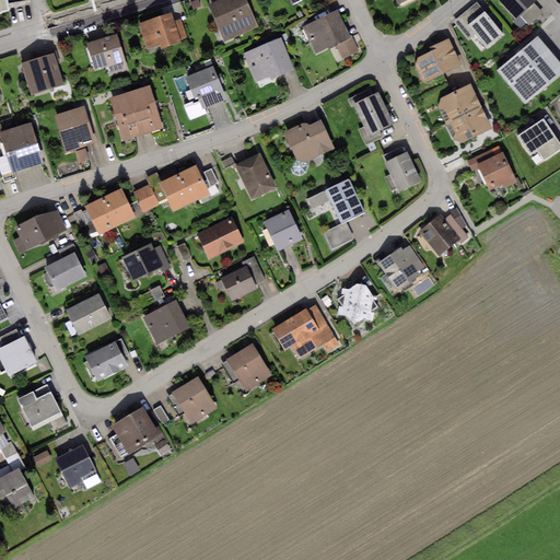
[(198,0),(195,0),(190,1),(194,10),(201,7),(198,0)]
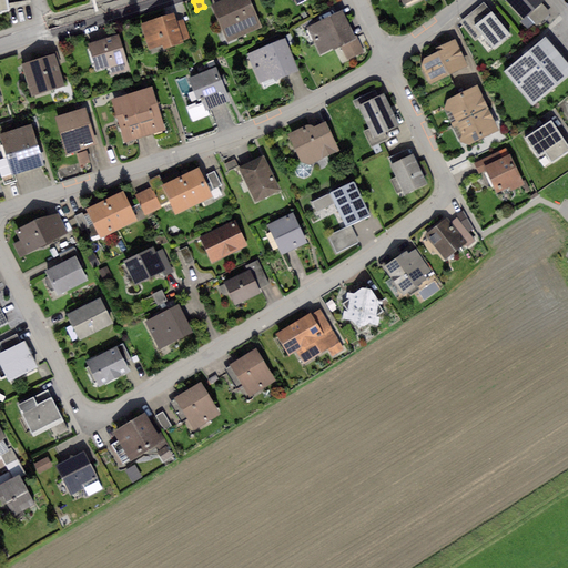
[(250,0),(222,0),(212,4),(227,42),(262,27),(250,0)]
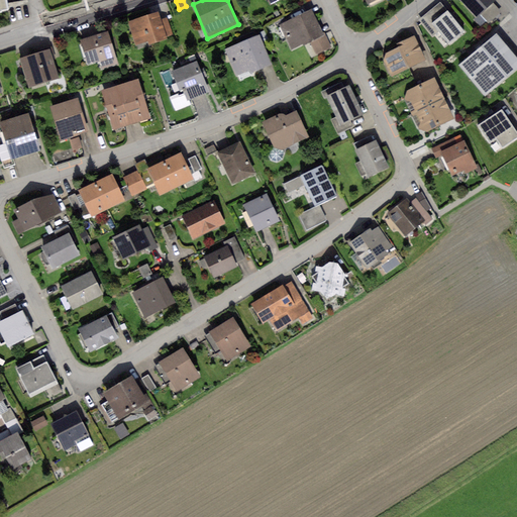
[(460,0),(478,17),(480,15),(493,2),(495,0),(460,0)]
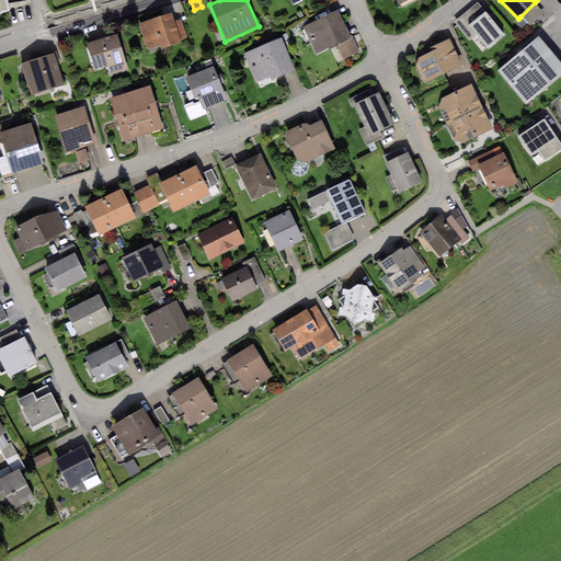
[(478,1),(453,22),(469,41),(477,34),(489,48),(505,34),(478,1)]
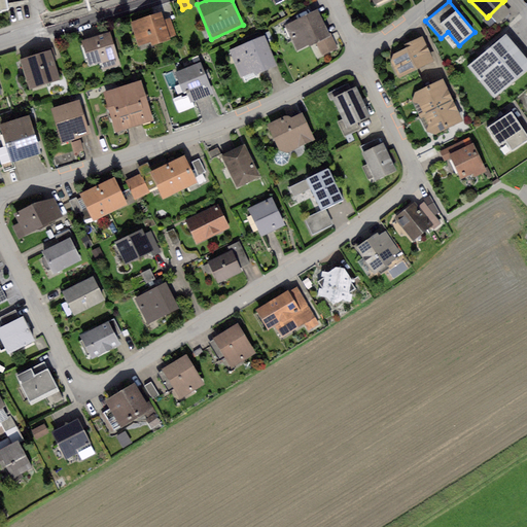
[(512,11),(502,2),(489,15),(497,25),(512,11)]
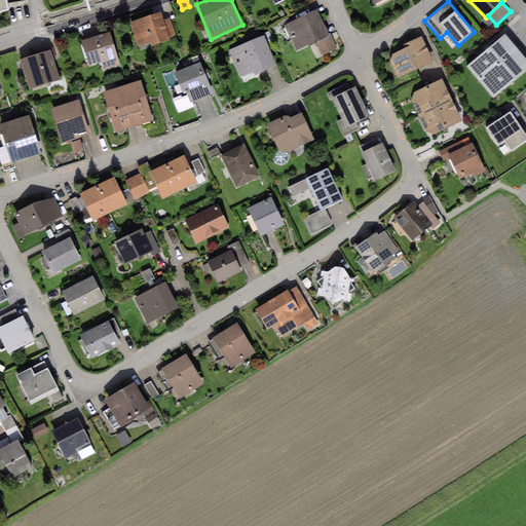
[(316,8),(284,26),(297,51),(315,42),(323,55),(337,48),(316,8)]
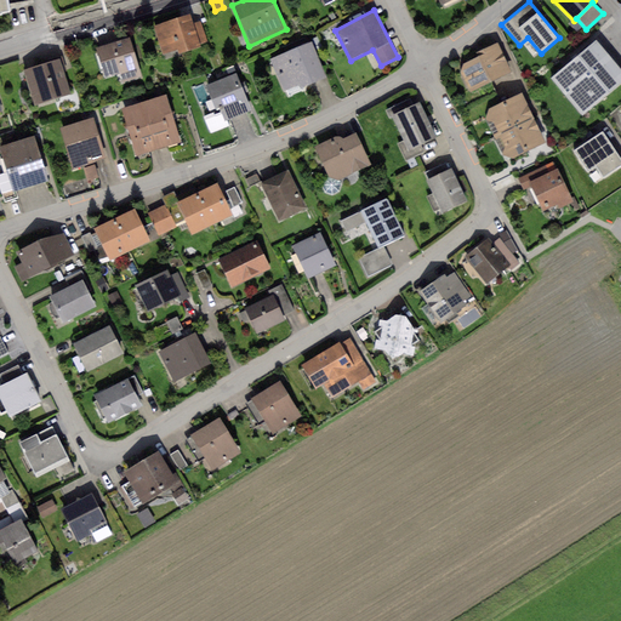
[(191,16),(154,27),(163,53),(178,50),(180,55),(200,47),(199,45),(193,23),(191,16)]
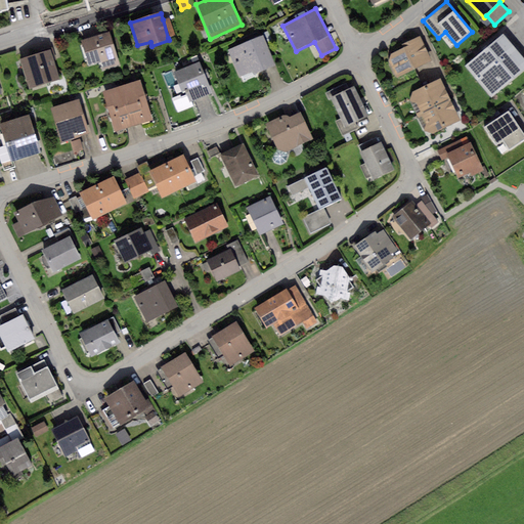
[(169,17),(163,19),(168,38),(175,36),(169,17)]
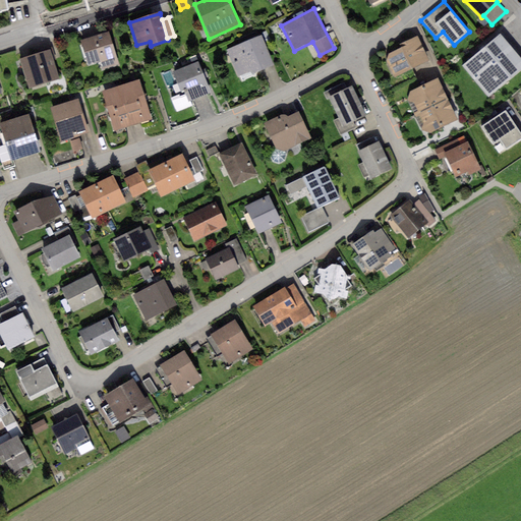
[(109,32),(81,41),(89,65),(101,61),(104,68),(119,63),(109,32)]
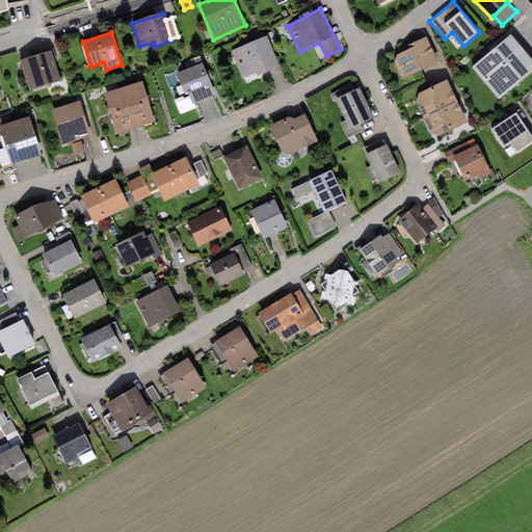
[(267,33),(230,50),(242,79),(257,73),(259,76),(281,65),(267,33)]
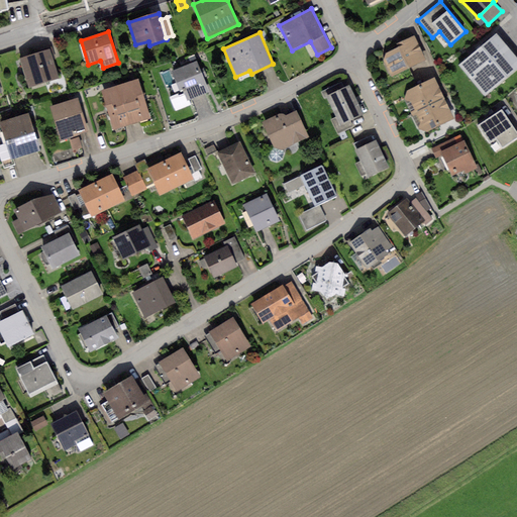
[(516,59),(496,34),(458,65),(485,96),(516,69),(516,59)]
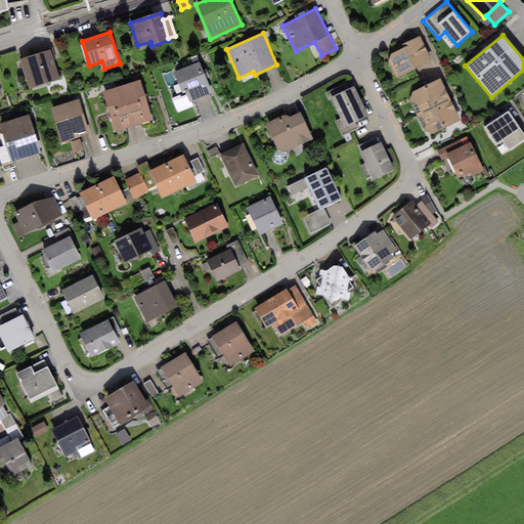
[(403,48),(391,53),(388,61),(396,78),(431,61),(419,37),(402,45),(403,48)]
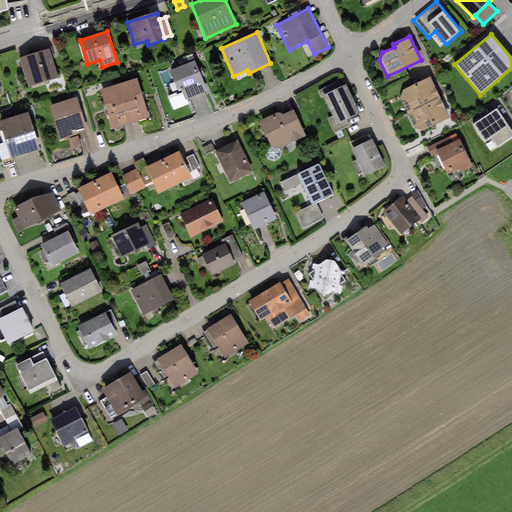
[(49,49),(20,58),(29,86),(58,77),(49,49)]
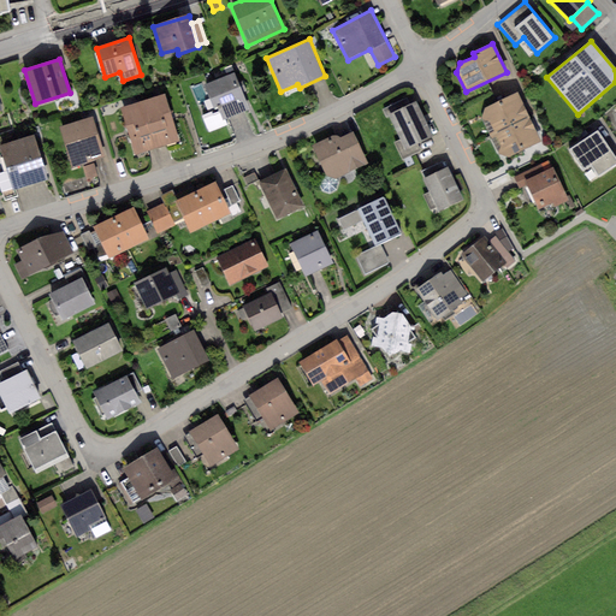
[(235,73),(205,86),(214,107),(218,106),(220,112),(223,119),(249,108),(243,94),(247,93),(242,81),(238,83),(235,73)]
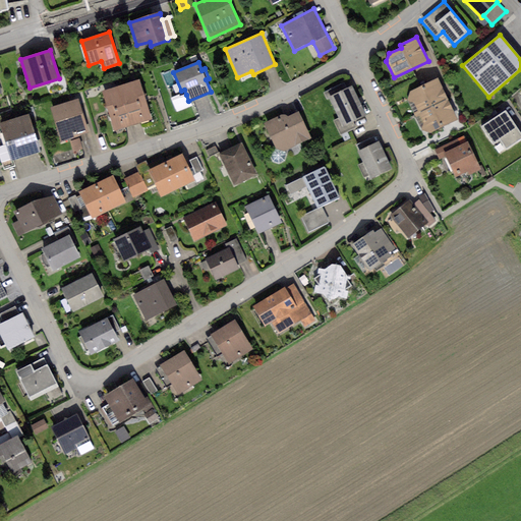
[(438,78),(410,92),(407,100),(415,115),(448,100),(438,78)]
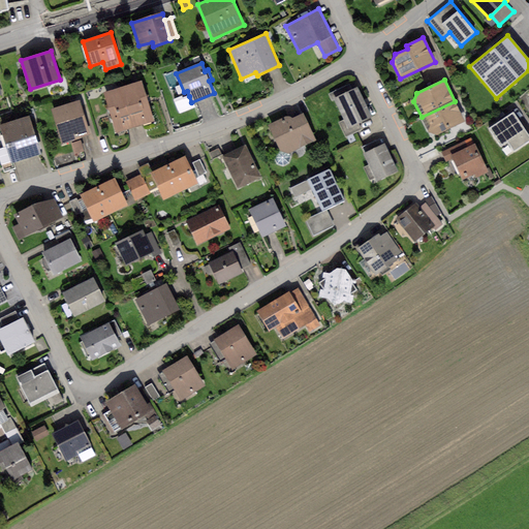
[(142,81),(122,87),(134,127),(154,121),(142,81)]
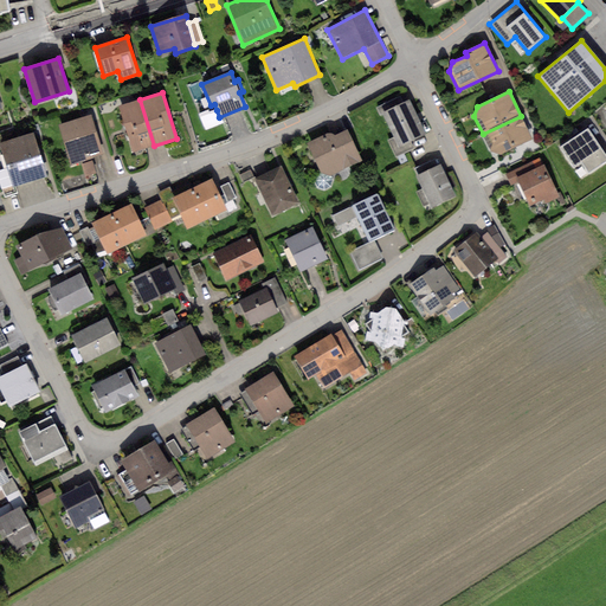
[(140,100),(118,107),(133,152),(154,146),(140,100)]
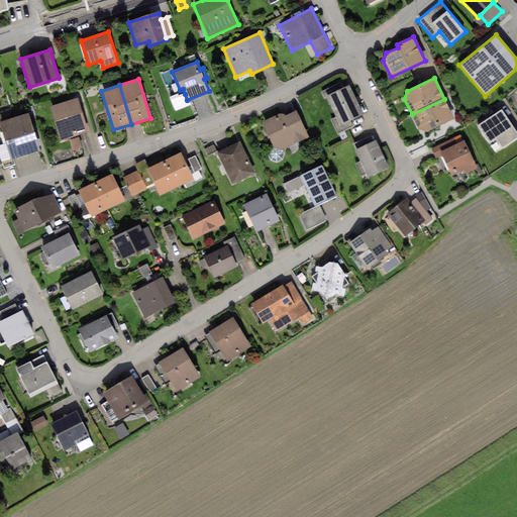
[(348,86),(326,96),(336,117),(330,120),(337,135),(353,127),(350,120),(363,114),(348,86)]
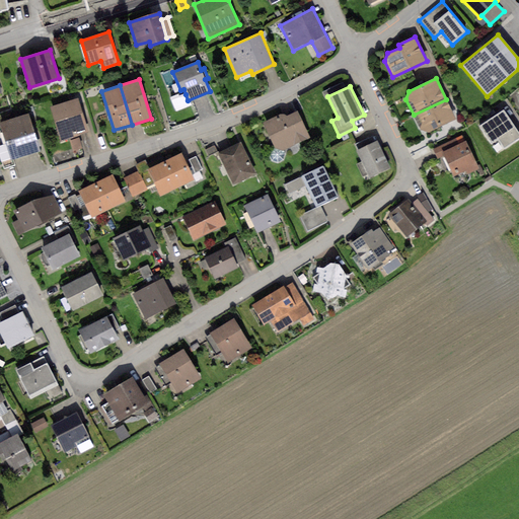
[(188,100),(186,94),(179,96),(178,94),(170,98),(175,112),(191,105),(188,100)]
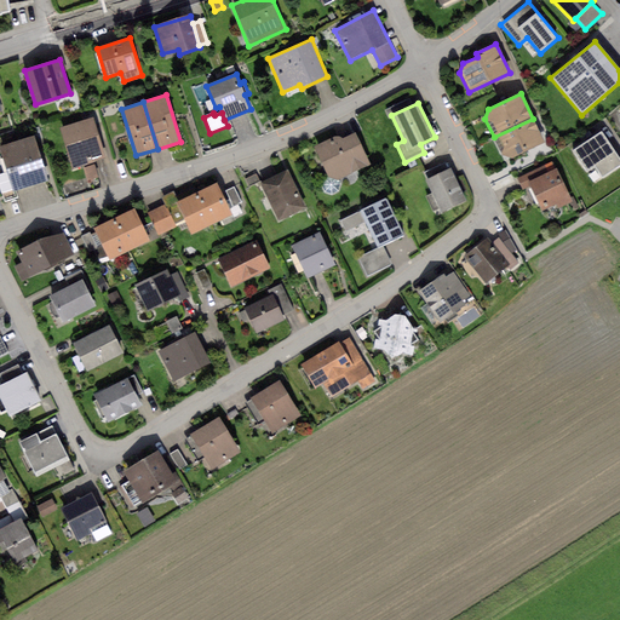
[(93,118),(62,127),(74,170),(107,159),(93,118)]
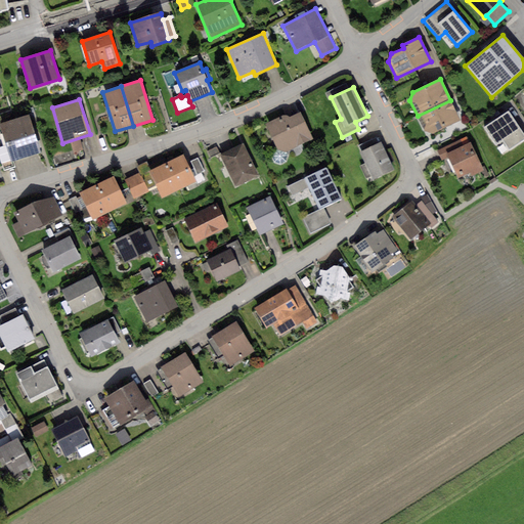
[(450,100),(418,116),(425,131),(433,134),(460,121),(450,100)]
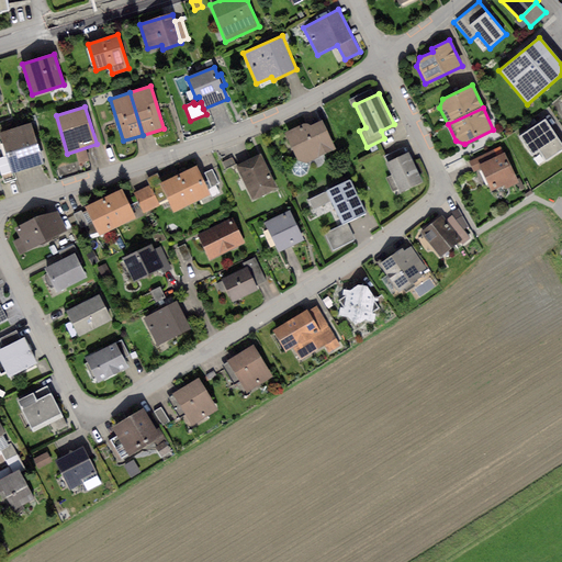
[(302,124),(284,133),(296,160),(294,161),(293,163),(292,165),(291,167),(291,168),(291,170),(292,171),(293,173),(294,175),(295,176),(298,177),(300,177),(302,177),(304,177),(305,176),(307,173),(308,172),(310,171),(310,169),(310,168),(310,166),(308,165),(307,164),(335,149),(322,120),(310,126),(307,125),(305,124),(304,124),(302,124)]
